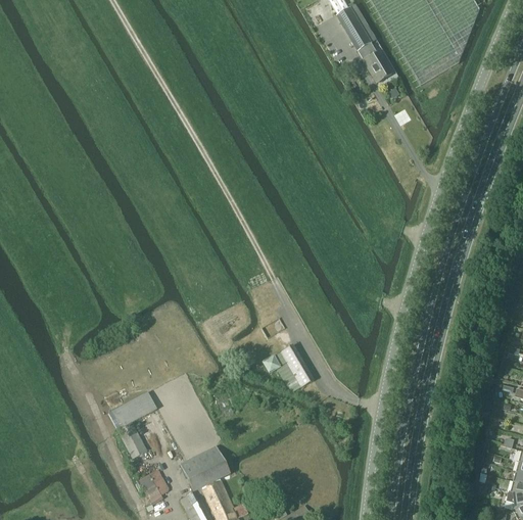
[(372,41),(350,5),(349,6),(345,0),(330,0),(337,13),(336,13),(376,81),(390,73),(377,50),(376,50),(371,42),(372,41)]
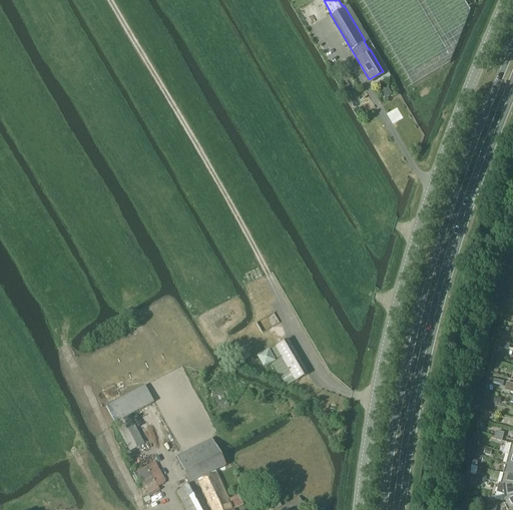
[(287,338),(268,349),(274,360),(271,362),(280,381),(282,382),(286,385),(287,384),(307,373),(287,338)]
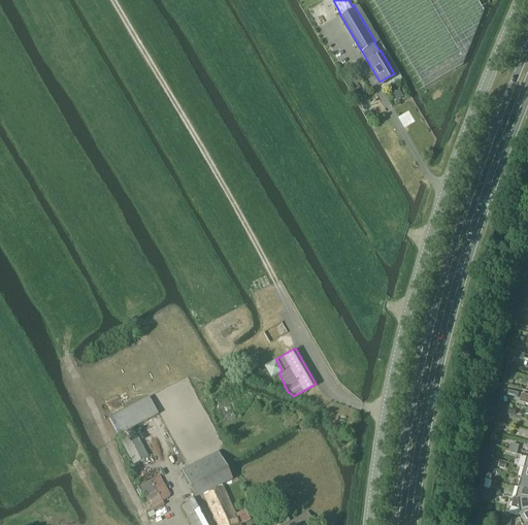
[(274,359),(262,366),(268,378),(276,373),(278,372),(282,370),(274,359)]
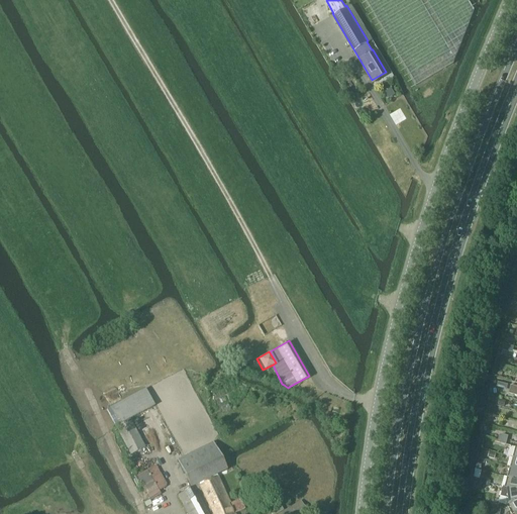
[(510,383),(508,392),(516,393),(516,384),(511,383),(510,383)]
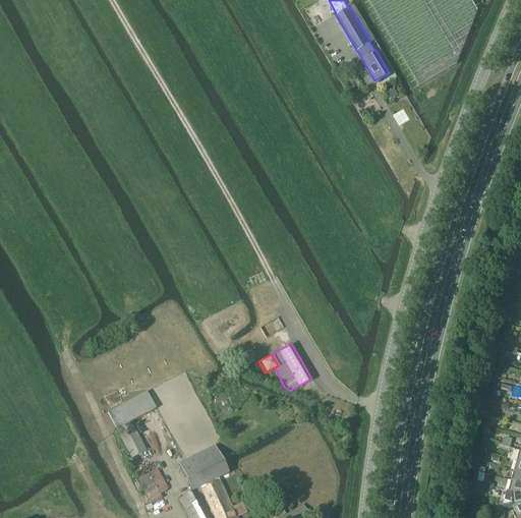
[(131,456),(146,449),(130,420),(155,407),(147,392),(146,391),(107,412),(114,426),(131,456)]
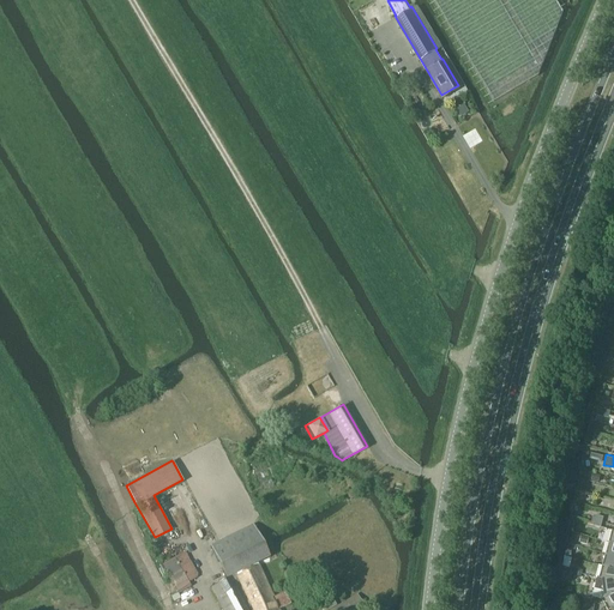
[(253,521),(210,543),(227,577),(211,584),(223,609),(245,609),(248,609),(233,578),(238,575),(254,609),(253,609),(278,609),(278,607),(290,601),(284,590),(272,595),(256,560),(269,554),(262,539),(253,521)]
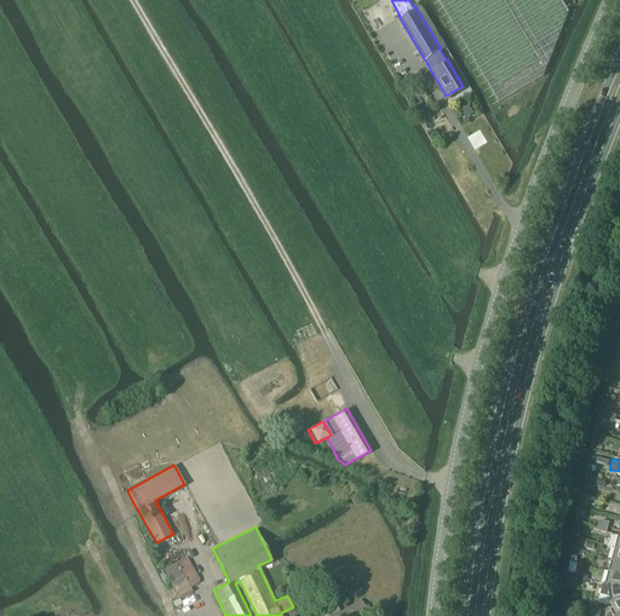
[(187,554),(164,566),(181,596),(191,589),(190,585),(200,580),(187,554)]
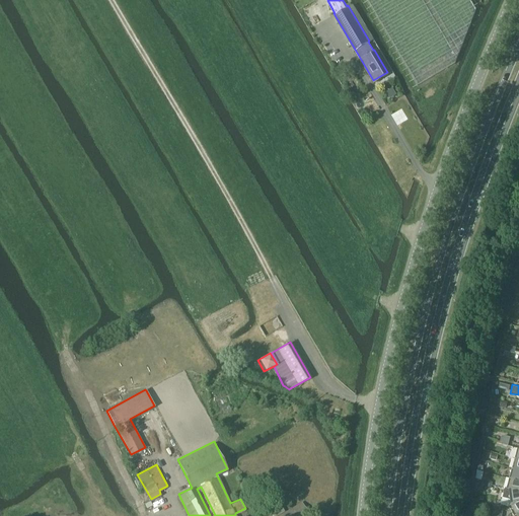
[(518,480),(511,477),(508,488),(518,490),(518,480)]
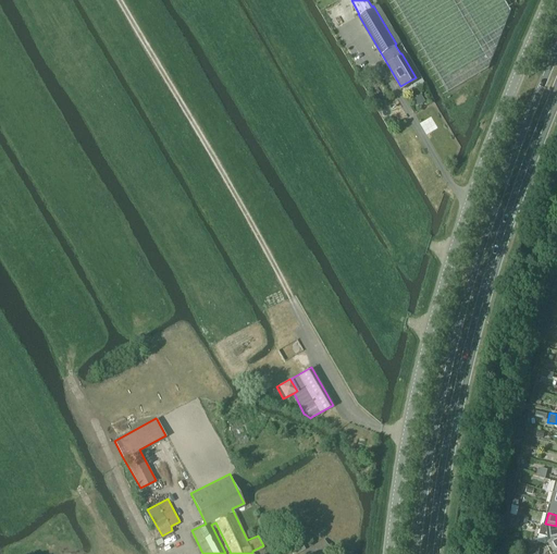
[(542,522),(539,532),(547,536),(547,537),(544,537),(545,541),(548,541),(548,542),(556,537),(556,526),(545,524),(542,522)]
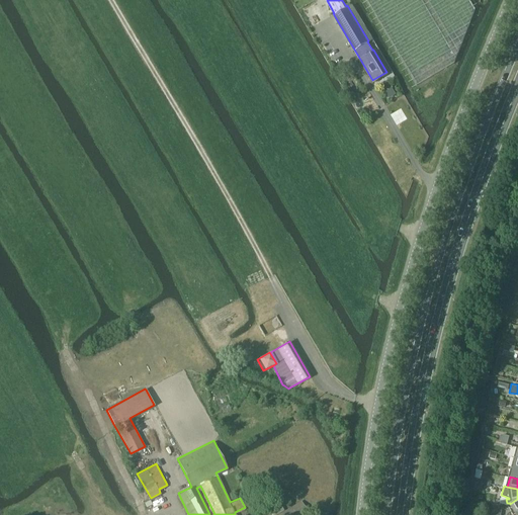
[(300,499),(274,514),(297,514),(308,510),(300,499)]
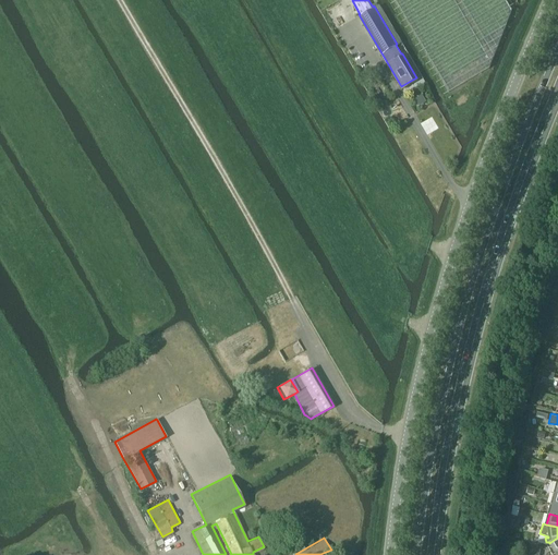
[(531,546),(530,554),(538,554),(540,547),(541,543),(531,542),(531,546)]
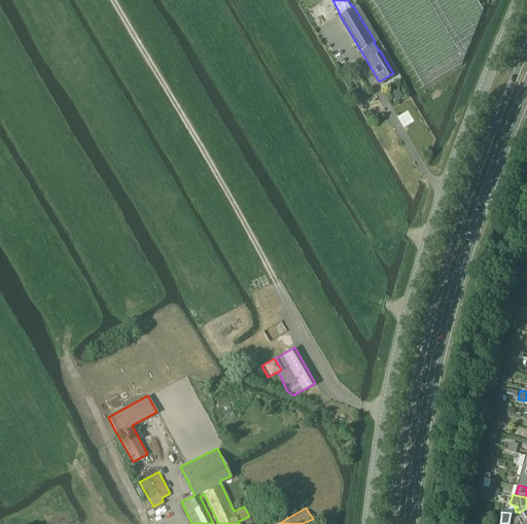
[(286,514),(276,520),(278,523),(288,518),(286,514)]
